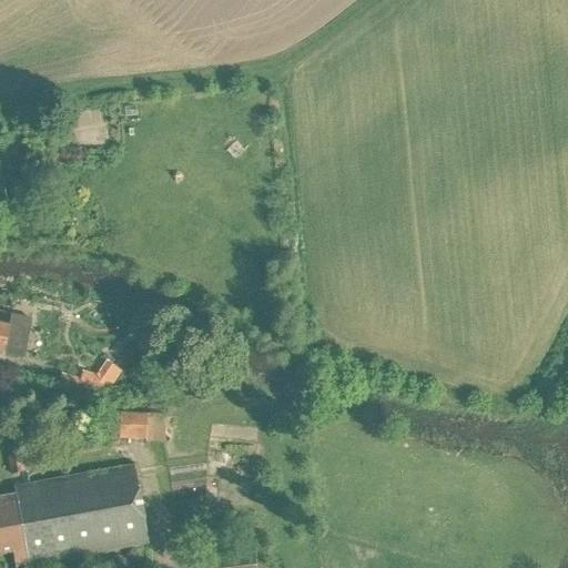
[(0,352),(22,357),(28,331),(0,324),(0,352)]
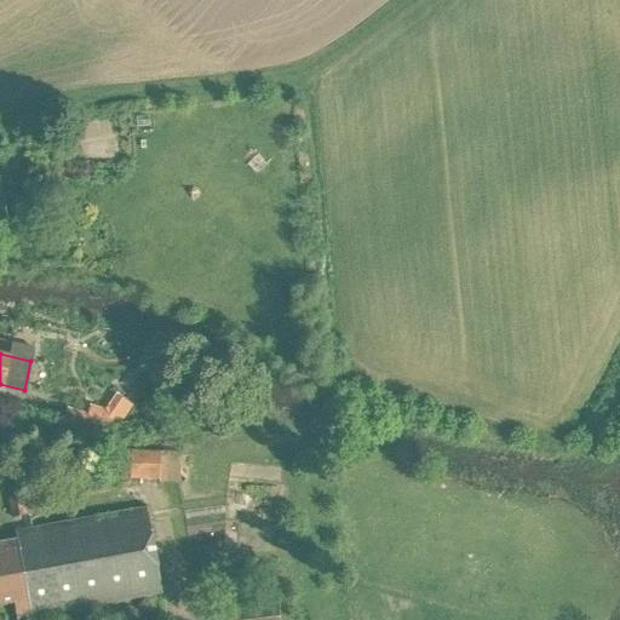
[(130,480),(160,481),(161,452),(131,451),(130,480)]
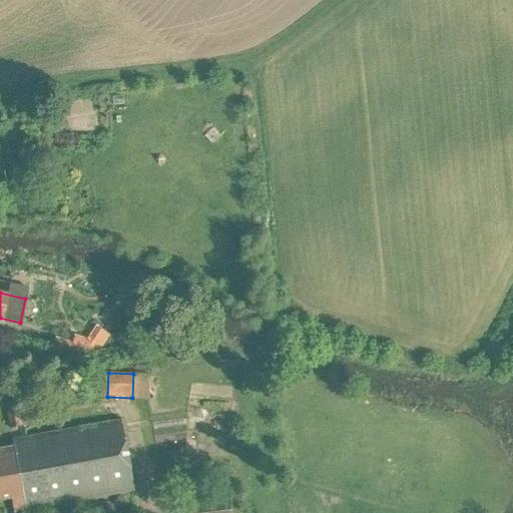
[(10,426),(23,425),(21,408),(8,409),(10,426)]
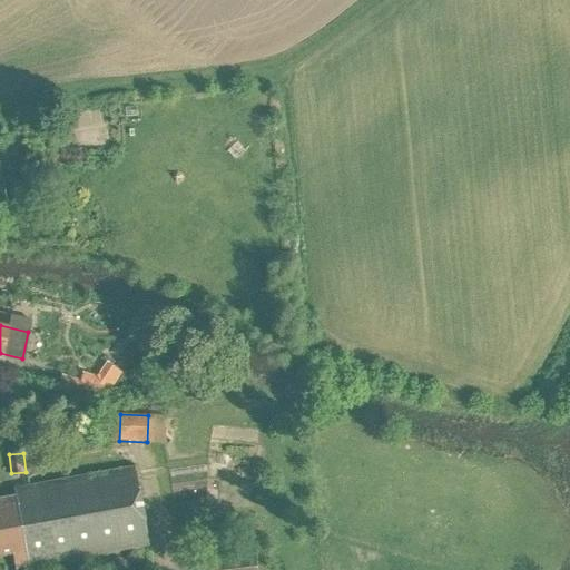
[(0,554),(12,552),(15,569),(148,544),(134,465),(12,489),(15,497),(0,499),(0,554)]
